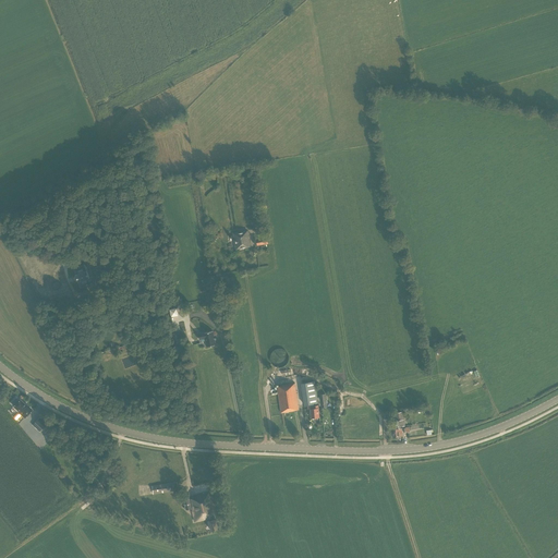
[(247,231),(233,233),(237,250),(251,246),(247,231)]
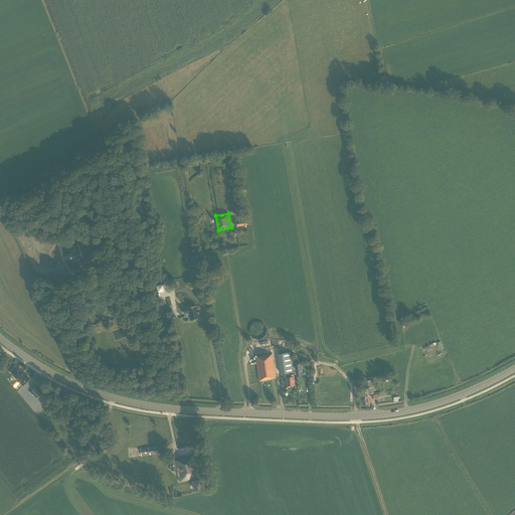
[(115,237),(118,248),(125,246),(122,236),(115,237)]
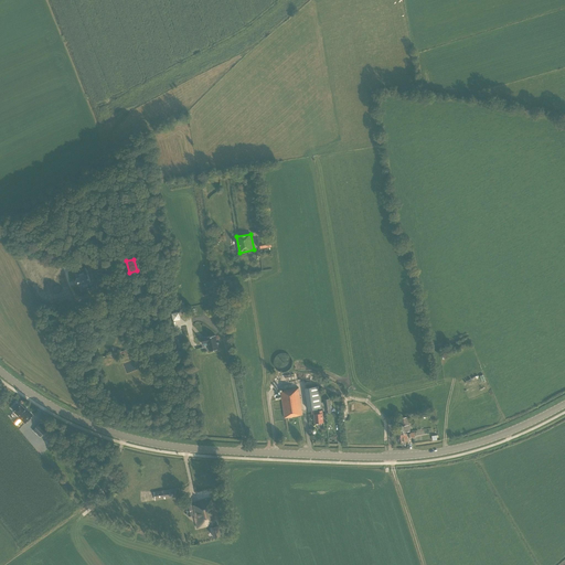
[(104,264),(93,267),(97,281),(104,279),(104,278),(105,278),(104,275),(103,275),(102,273),(107,270),(104,264)]
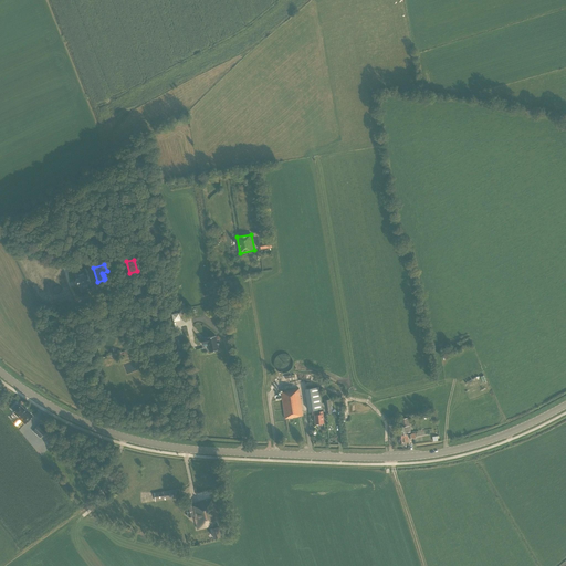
[(91,282),(88,274),(86,269),(75,272),(77,278),(76,281),(77,284),(81,286),(82,292),(93,287),(91,282)]
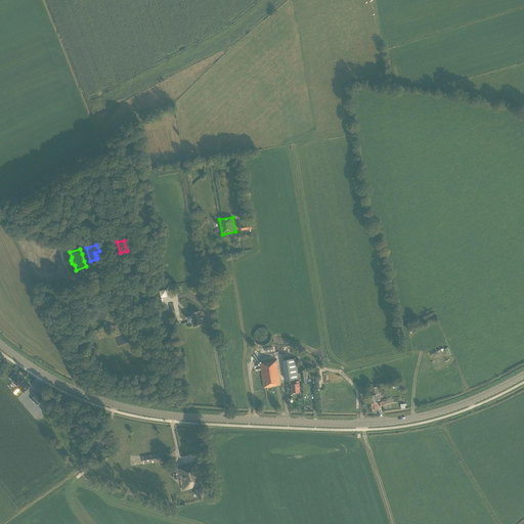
[(168,282),(163,284),(163,287),(156,288),(158,298),(168,296),(166,290),(169,289),(168,282)]
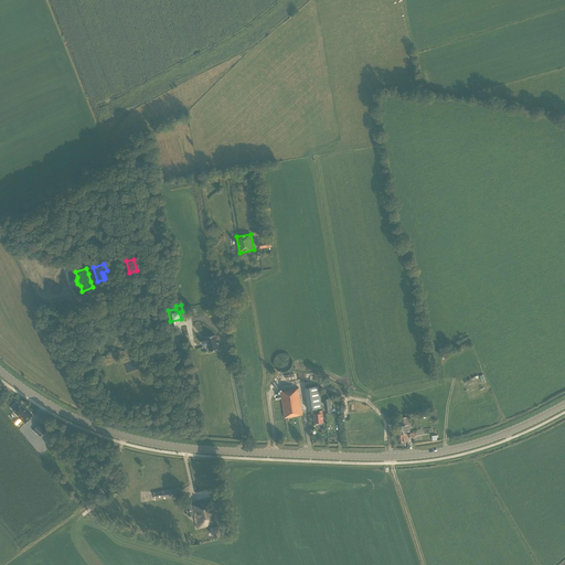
[(201,344),(208,342),(210,351),(219,349),(217,344),(220,344),(219,340),(216,340),(215,336),(206,337),(206,338),(200,339),(201,344)]
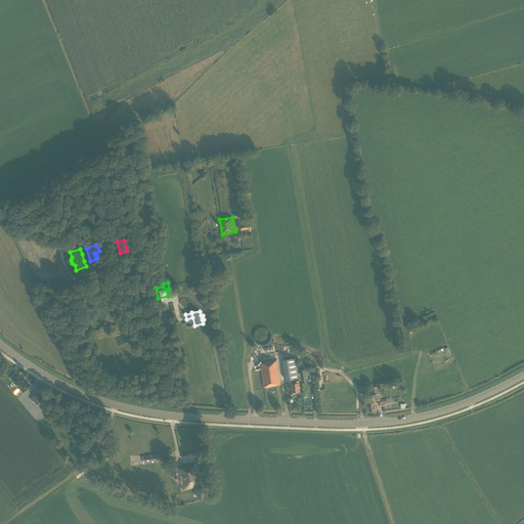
[(271,335),(271,333),(270,332),(269,331),(267,329),(266,329),(264,328),(263,328),(261,328),(259,329),(258,329),(256,331),(255,332),(255,333),(254,335),(254,337),(254,338),(255,340),(255,341),(256,343),(258,344),(259,345),(261,345),(263,345),(264,345),(266,345),(267,344),(269,343),(270,341),(271,340),(271,338),(271,337),(271,335)]
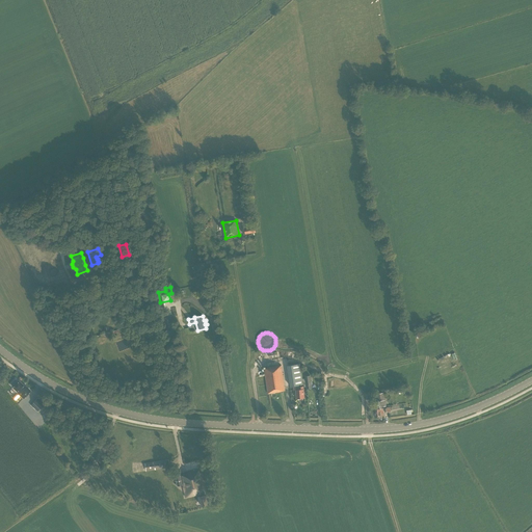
[(455,351),(434,358),(436,366),(457,358),(455,351)]
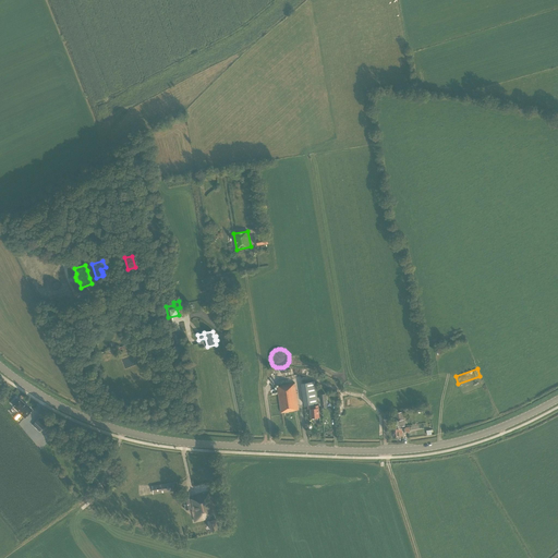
[(465,388),(476,384),(474,378),(463,384),(465,388)]
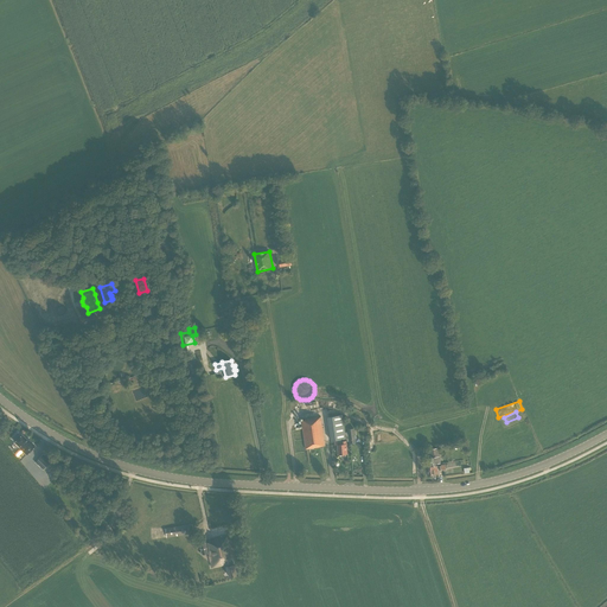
[(338,446),(338,455),(347,454),(346,441),(342,441),(342,440),(346,439),(343,415),(327,417),(331,441),(334,441),(336,446),(338,446)]
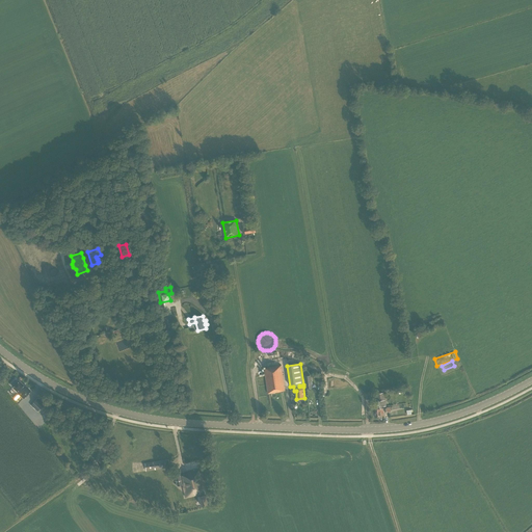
[(282,366),(268,367),(269,368),(264,369),(268,394),(281,392),(281,391),(285,391),(282,366)]
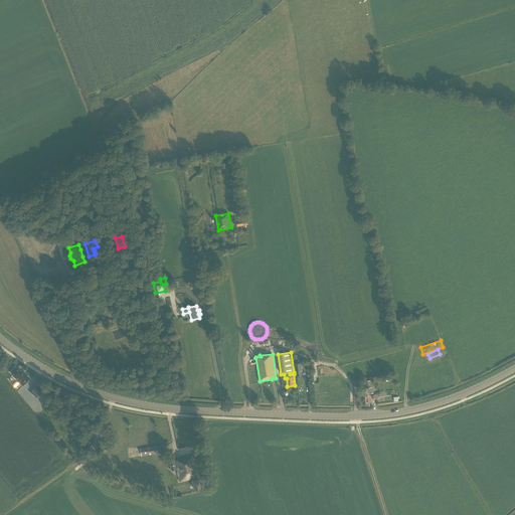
[(302,375),(301,363),(295,364),(296,369),(294,369),(295,373),(295,374),(297,374),(297,376),(302,375)]
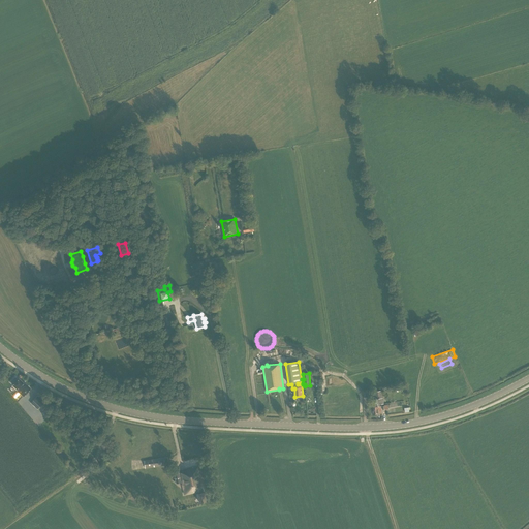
[(11,386),(17,391),(17,392),(23,397),(31,389),(25,383),(24,383),(19,378),(11,386)]
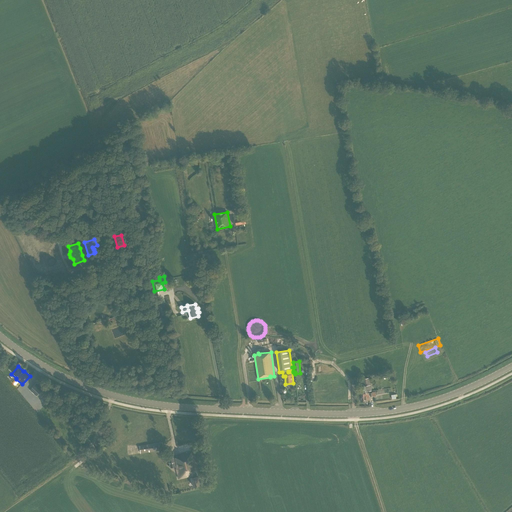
[(363,389),(359,390),(360,394),(368,393),(367,392),(371,391),(369,378),(362,379),(363,389)]
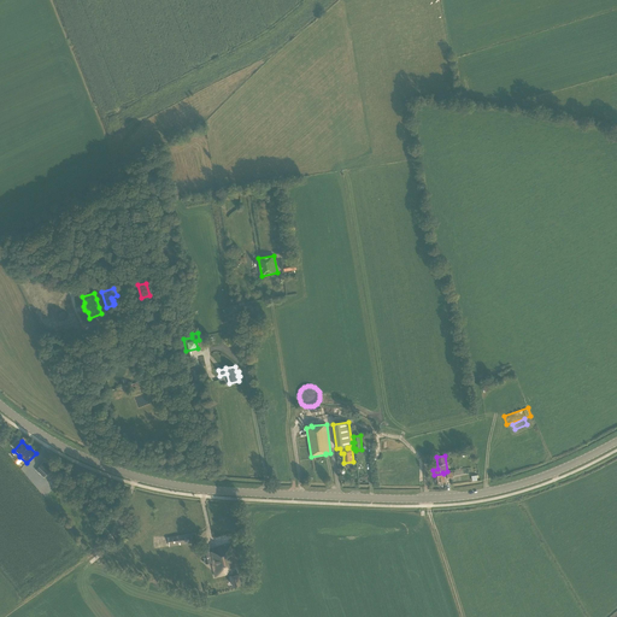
[(35,470),(43,477),(52,469),(43,462),(35,470)]
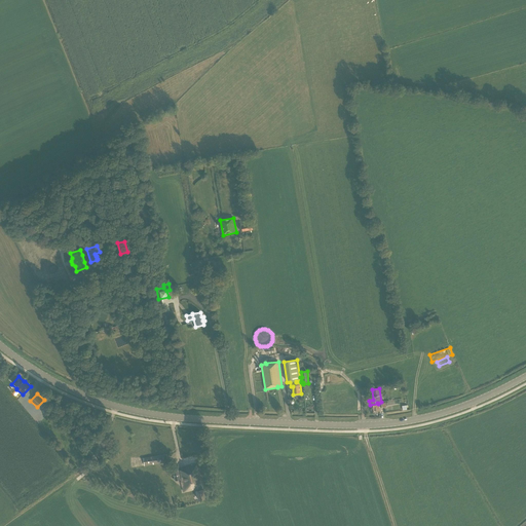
[(166,454),(144,458),(145,465),(168,462),(166,454)]
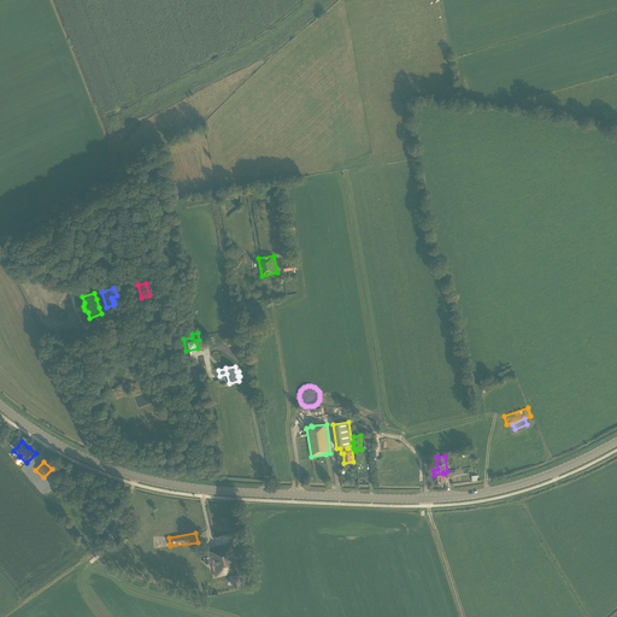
[(242,581),(241,581),(240,574),(239,574),(231,545),(216,548),(217,551),(210,552),(212,563),(216,577),(230,574),(234,587),(242,585),(242,583),(244,583),(242,581)]
